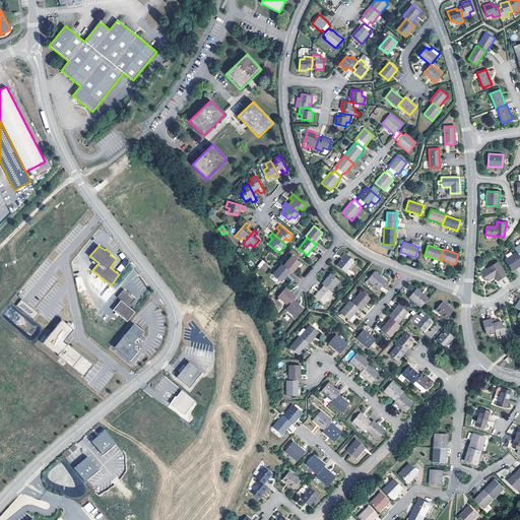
[(519,256),(517,252),(512,255),(507,258),(505,260),(511,270),(518,265),(519,264),(519,265),(519,264),(519,256)]
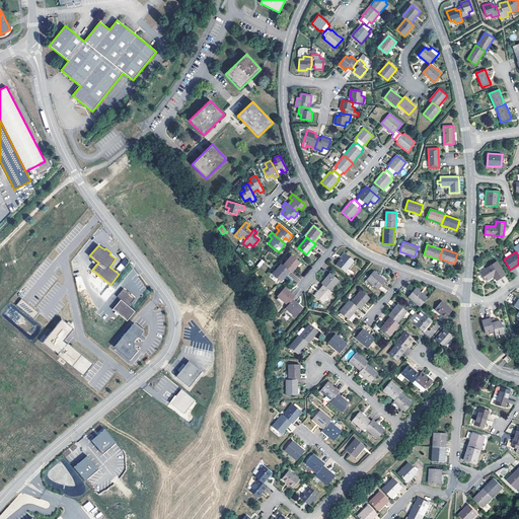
[(290,271),(292,273),(296,267),(300,262),(292,254),(283,266),(290,271)]
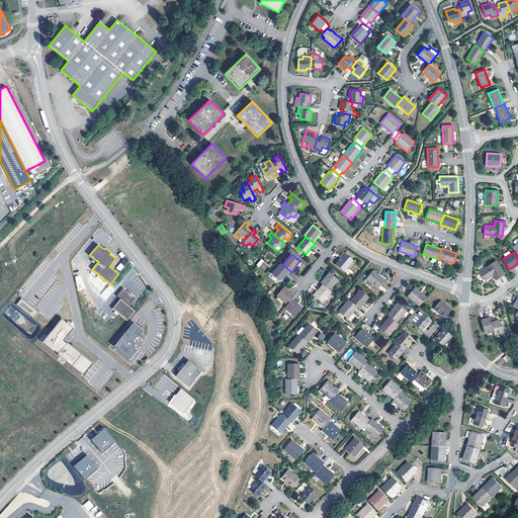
[(337,262),(346,269),(353,260),(345,254),(342,258),(341,259),(340,259),(337,262)]
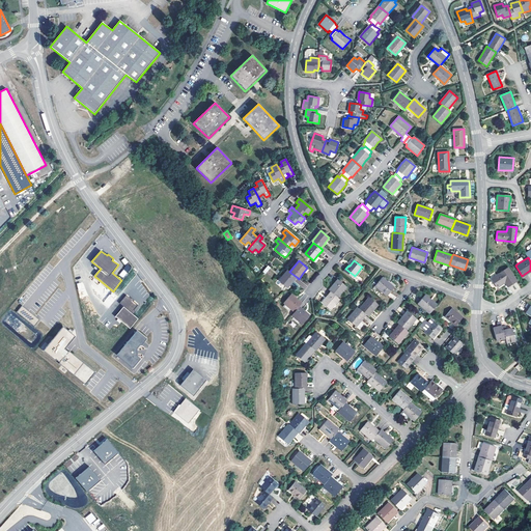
[(128,264),(119,274),(123,278),(132,268),(128,264)]
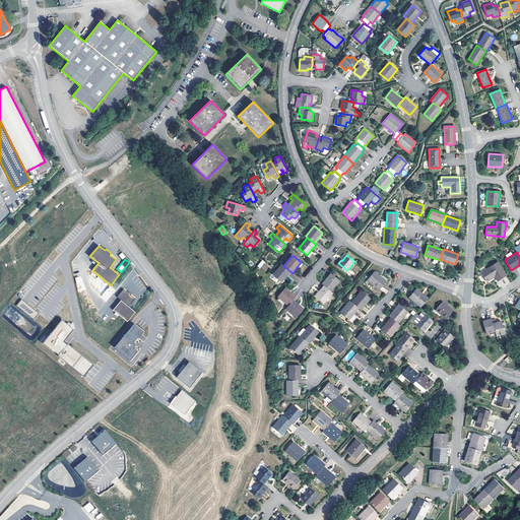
[(498,262),(481,273),(486,281),(494,277),(495,276),(497,280),(506,274),(498,262)]
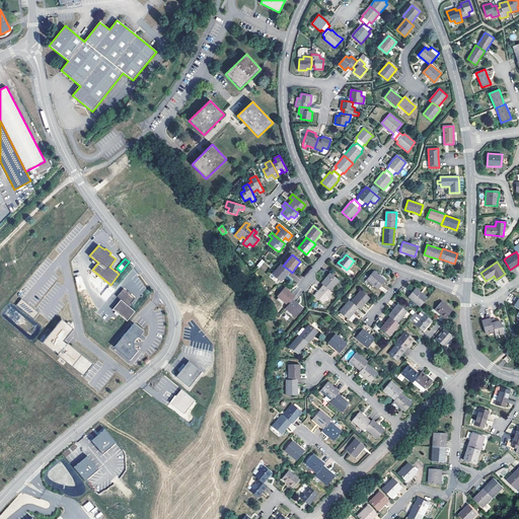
[(283,266),(282,264),(273,275),(281,281),(285,276),(285,277),(290,271),(283,266)]
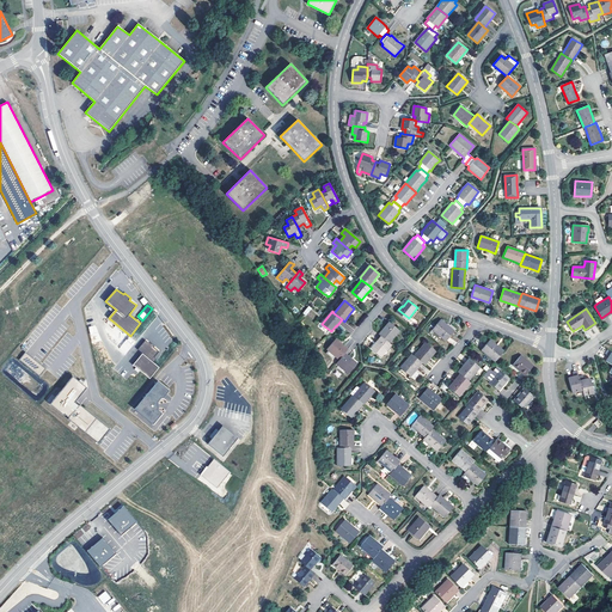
[(446,341),(457,329),(451,324),(450,325),(448,323),(447,324),(441,319),(432,329),(446,341)]
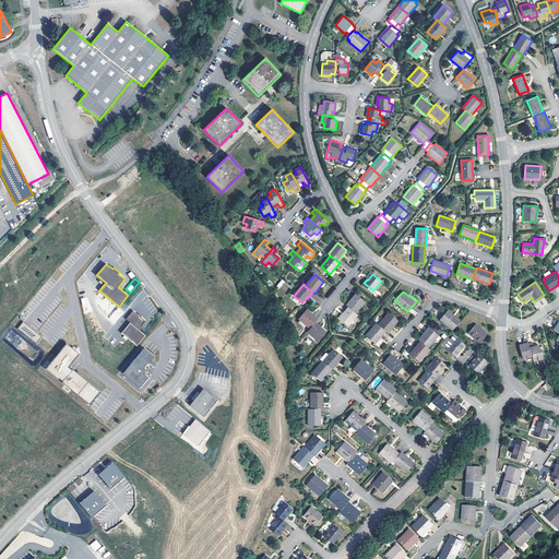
[(349,301),(346,305),(347,306),(356,312),(366,301),(356,294),(352,298),(352,299),(349,301)]
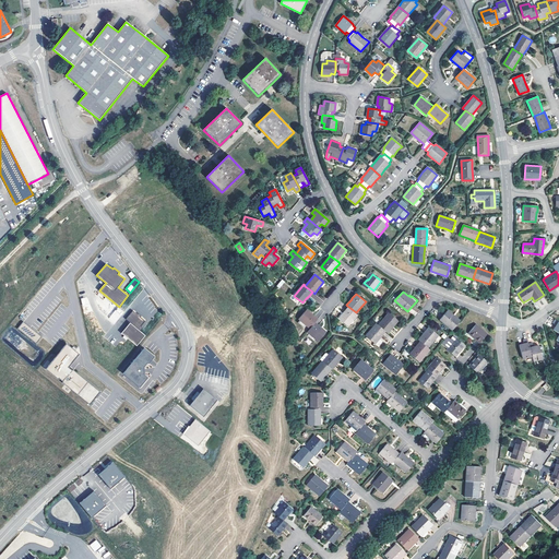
[(348,325),(358,314),(356,312),(347,306),(343,311),(344,312),(340,318),(348,325)]
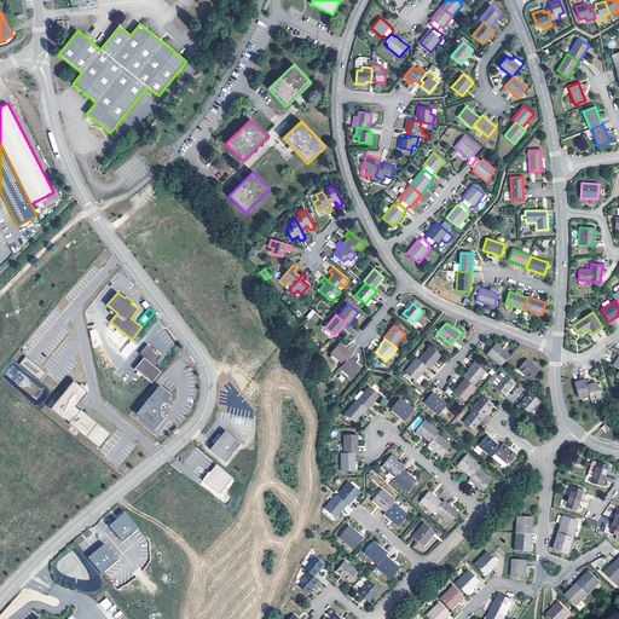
[(140,375),(151,383),(161,371),(155,366),(158,363),(156,362),(161,356),(155,351),(152,348),(146,343),(139,353),(144,358),(134,369),(138,371),(140,375)]
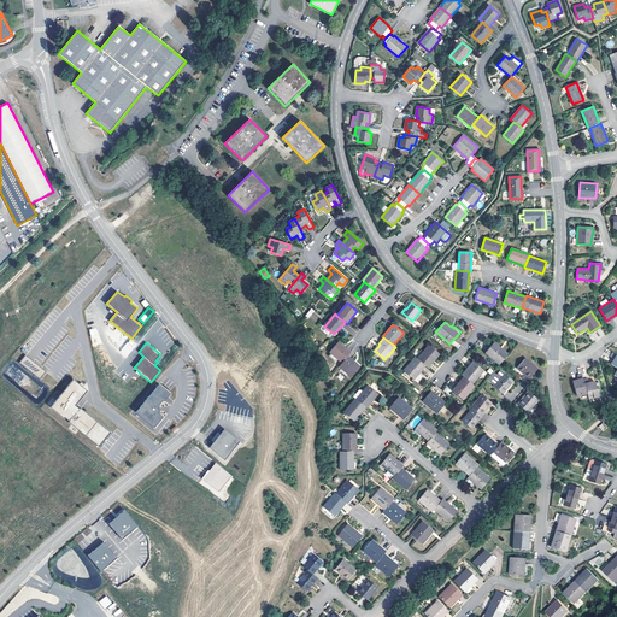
[(330,352),(342,362),(348,354),(351,352),(345,347),(344,347),(338,342),(330,352)]
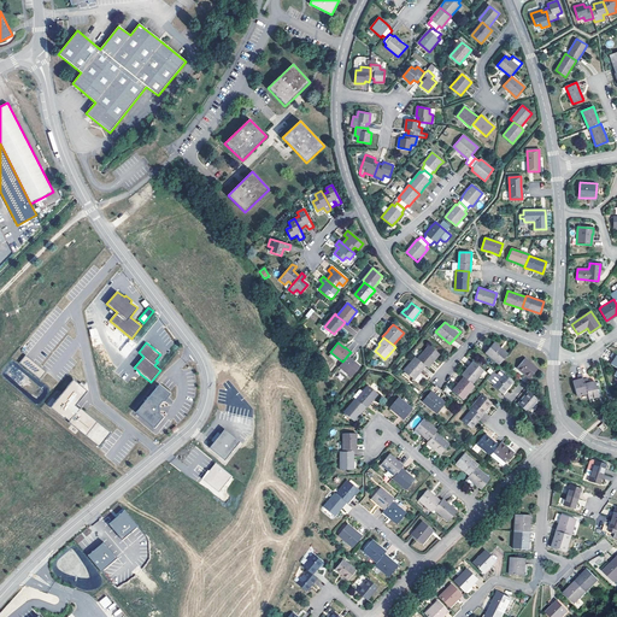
[(499,364),(507,354),(499,348),(500,347),(494,342),(486,353),(499,364)]
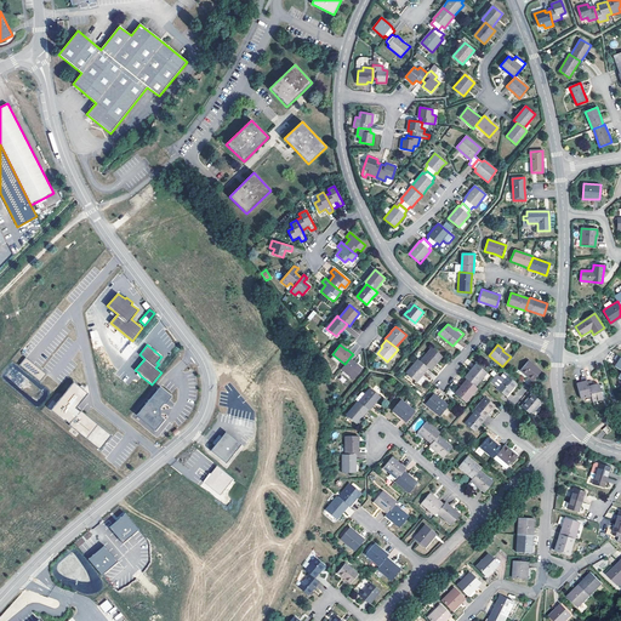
[(428,368),(429,369),(437,362),(442,355),(432,347),(420,360),(428,368)]
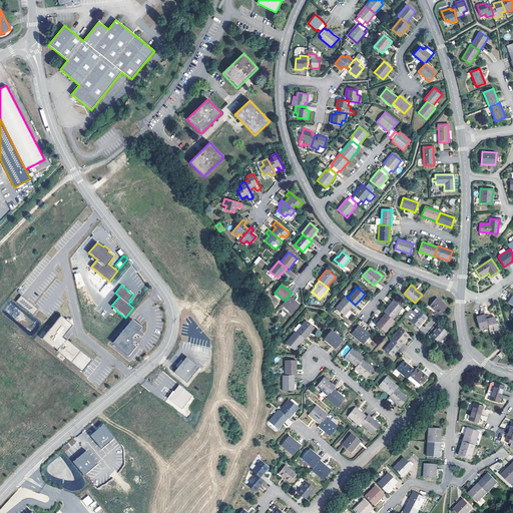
[(21,295),(16,302),(33,316),(38,309),(21,295)]
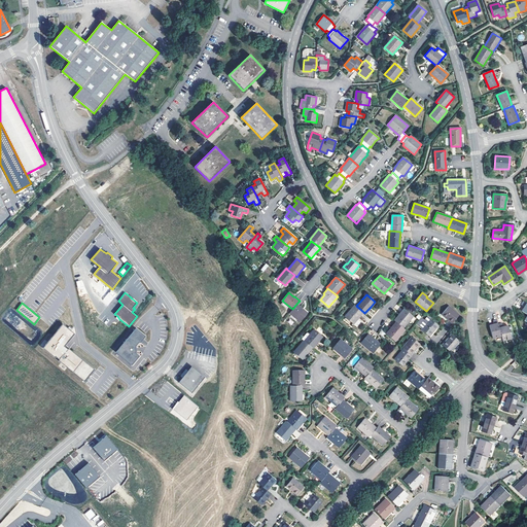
[(304,309),(297,303),(292,309),(289,312),(301,321),(308,313),(303,309),(304,309)]
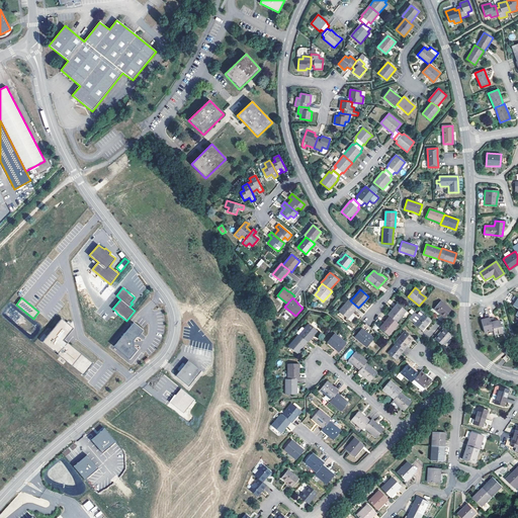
[(339,311),(347,318),(351,313),(352,312),(353,313),(357,307),(350,300),(349,299),(339,311)]
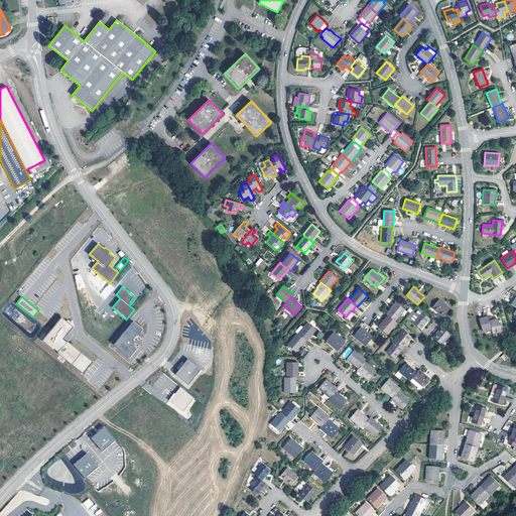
[(438,299),(432,307),(438,312),(442,316),(449,308),(438,299)]
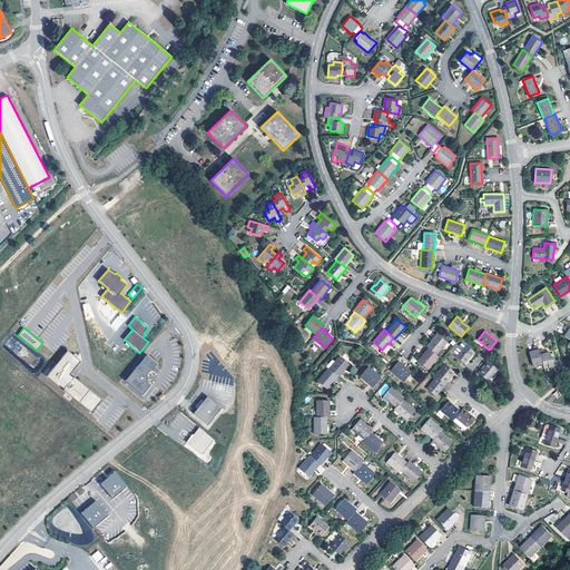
[(431,341),(426,346),(429,349),(436,354),(446,342),(438,334),(433,341),(432,341),(431,341)]
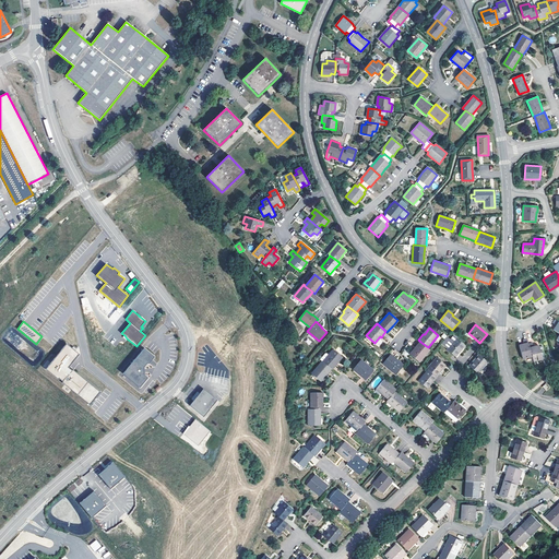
[(448,348),(456,337),(453,335),(450,340),(447,336),(441,343),(448,348)]
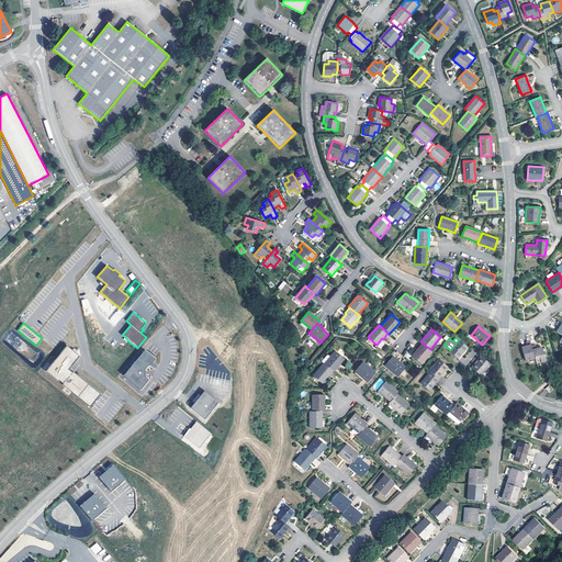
[(450,350),(449,351),(458,358),(461,353),(468,347),(459,339),(450,350)]
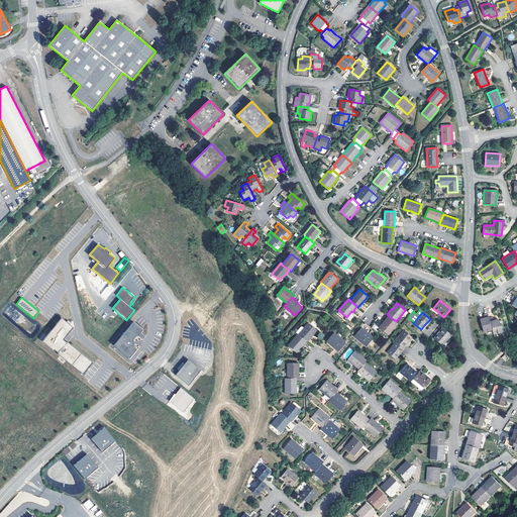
[(492,329),(489,318),(488,313),(484,314),(485,318),(484,318),(480,319),(484,332),(492,329)]
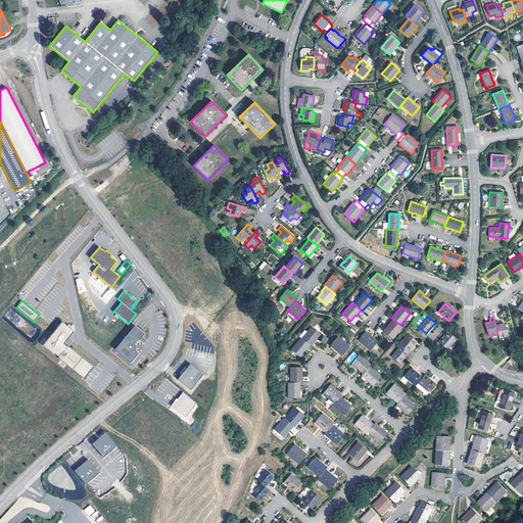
[(392,338),(402,327),(400,325),(393,320),(389,325),(388,326),(387,326),(383,331),(392,338)]
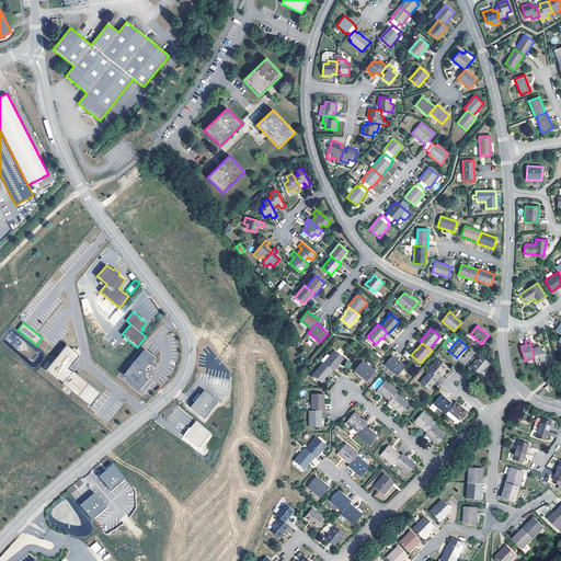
[(535,344),(530,345),(534,357),(535,363),(545,361),(541,346),(537,347),(536,347),(535,344)]
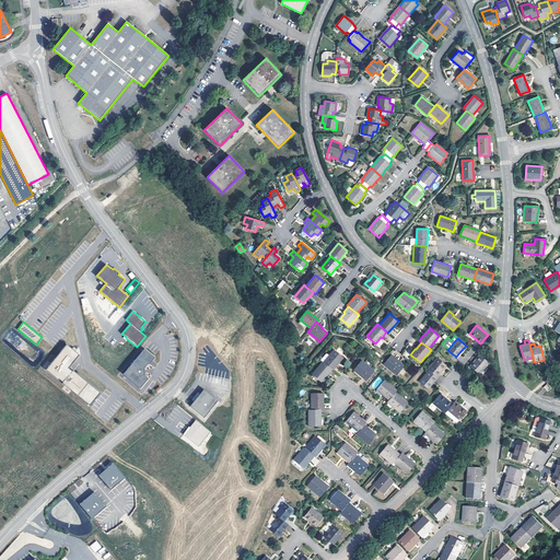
[(67,345),(46,370),(59,381),(60,380),(63,382),(62,383),(91,406),(101,393),(73,370),(72,371),(69,369),(80,354),(67,345)]
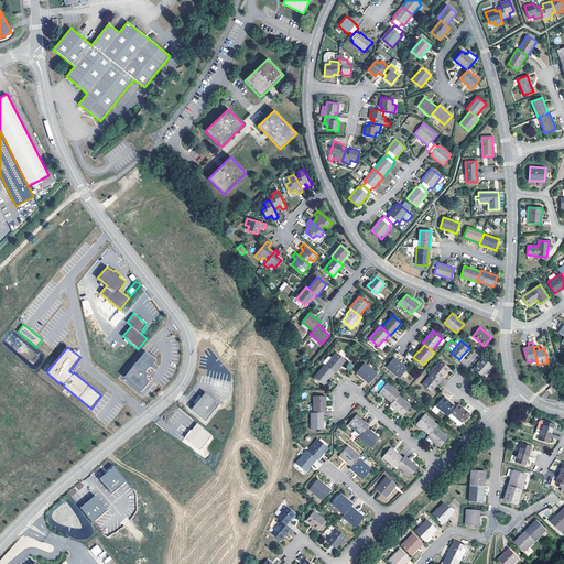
[(145,350),(123,377),(141,391),(150,381),(144,377),(144,371),(149,366),(150,367),(155,359),(145,350)]
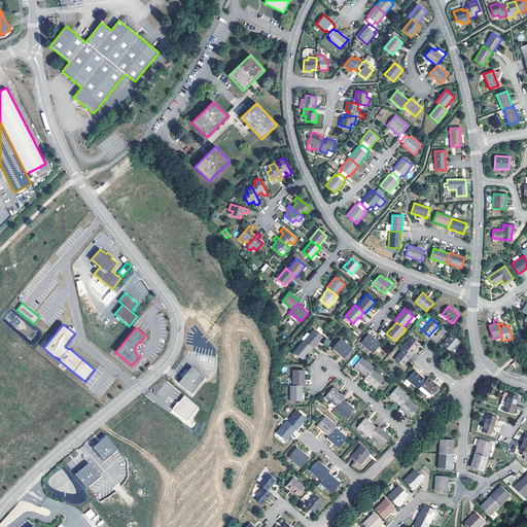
[(314,328),(304,341),(312,348),(318,341),(319,342),(323,338),(314,328)]
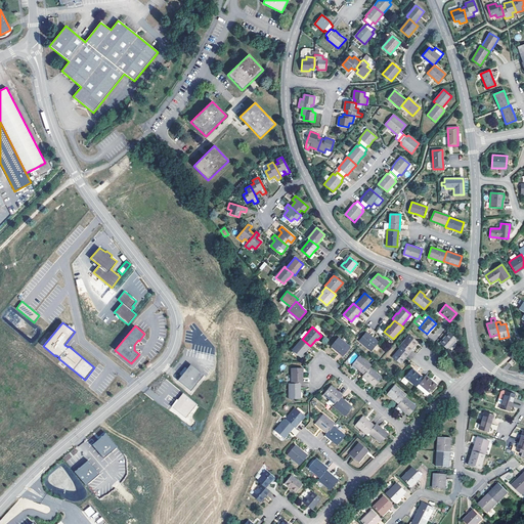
[(366,332),(359,341),(370,350),(378,342),(372,337),(366,332)]
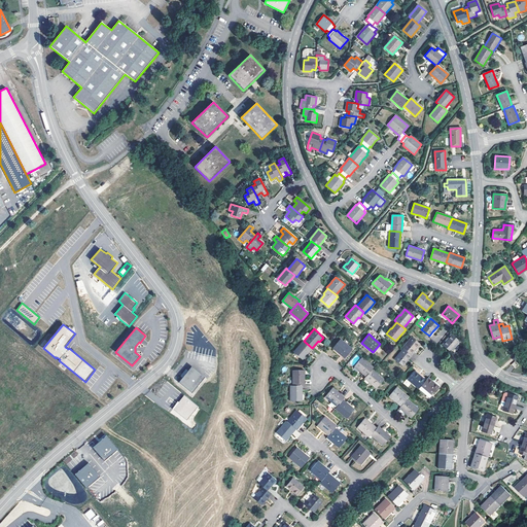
[(447,339),(442,345),(450,351),(459,341),(451,334),(447,339)]
